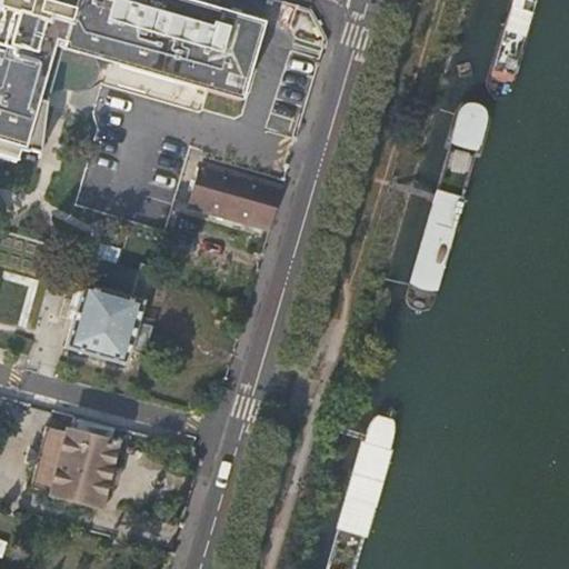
[(0,0),(0,102),(48,116),(48,103),(42,102),(43,100),(43,98),(43,97),(43,95),(48,78),(56,80),(66,45),(210,86),(209,91),(239,100),(261,23),(178,0),(0,0)]
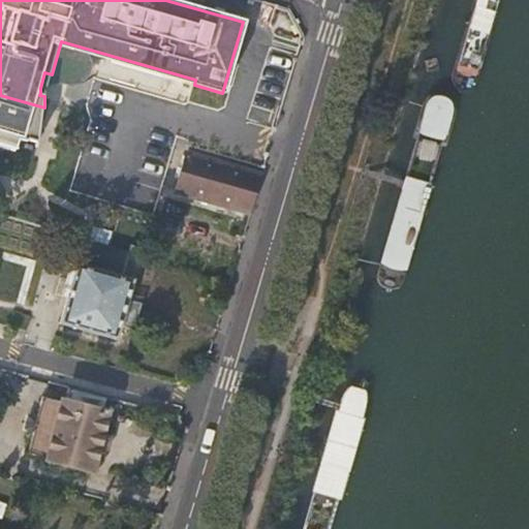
[(44,107),(0,95),(0,144),(18,149),(21,138),(34,143),(34,141),(44,144),(44,107)]
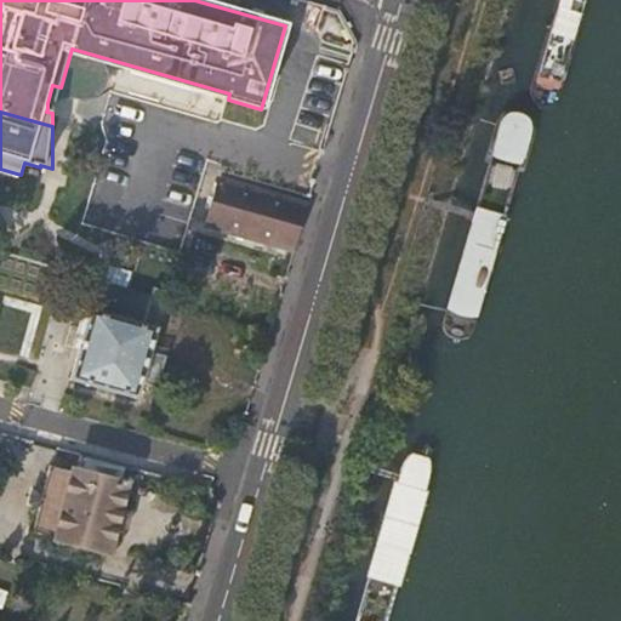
[(220,180),(208,224),(294,250),(306,205),(220,180)]
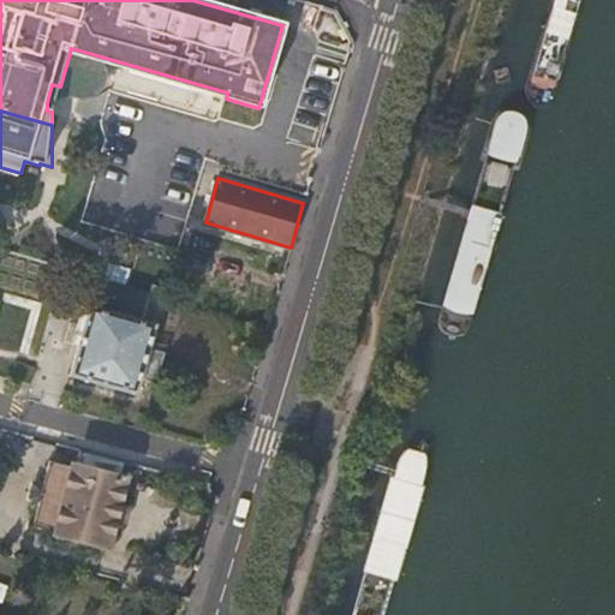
[(160,293),(100,276),(71,374),(136,392),(155,324),(144,321),(150,300),(156,299),(160,293)]
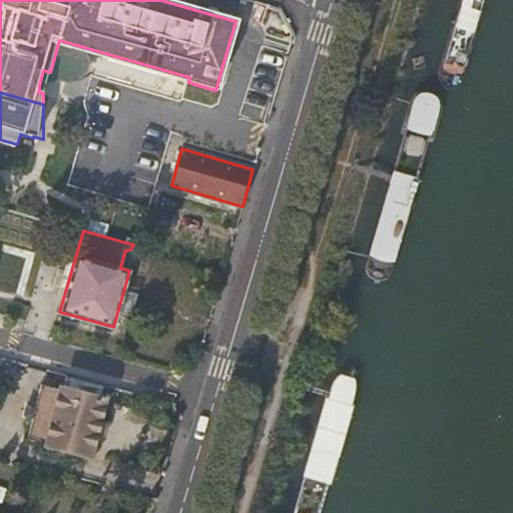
[(60,389),(46,442),(91,453),(105,401),(60,389)]
